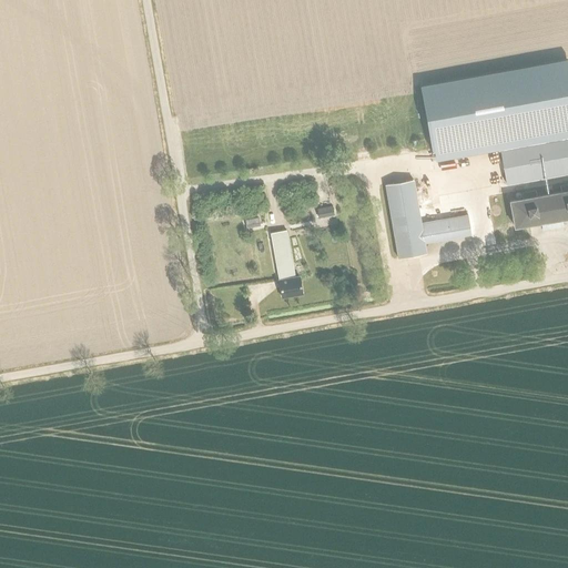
[(567,69),(567,61),(423,88),(434,152),(567,128),(567,69)]
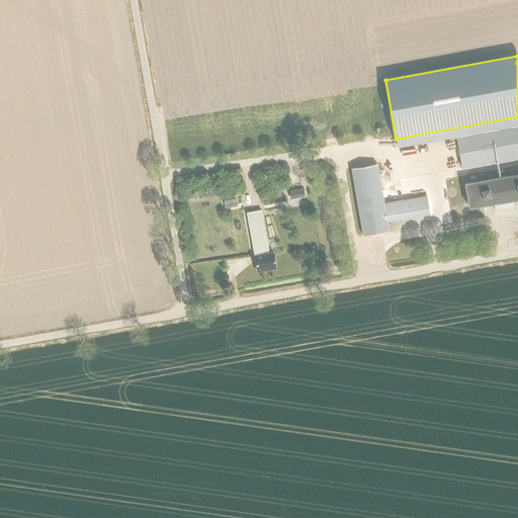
[(461,168),(517,157),(517,125),(455,138),(461,168)]
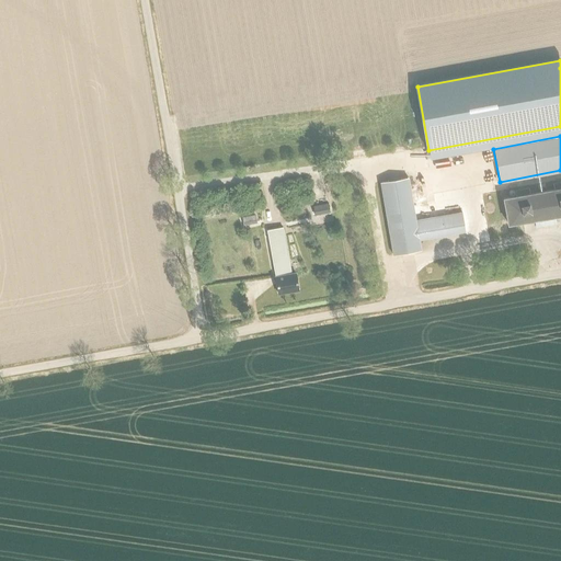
[(415,220),(408,178),(380,183),(392,255),(420,251),(419,240),(465,231),(461,213),(415,220)]
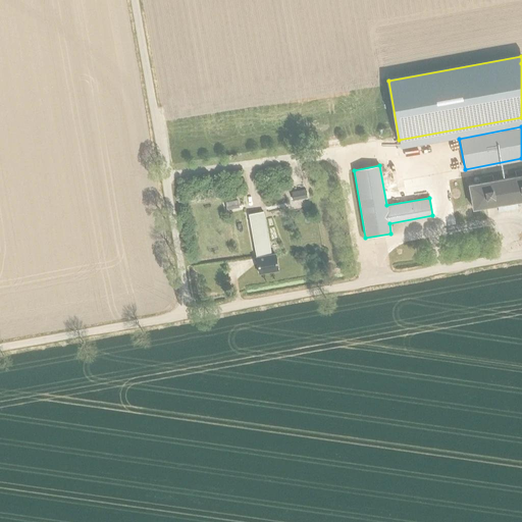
[(472,208),(521,199),(521,174),(515,176),(492,180),(480,183),(468,185),(472,208)]
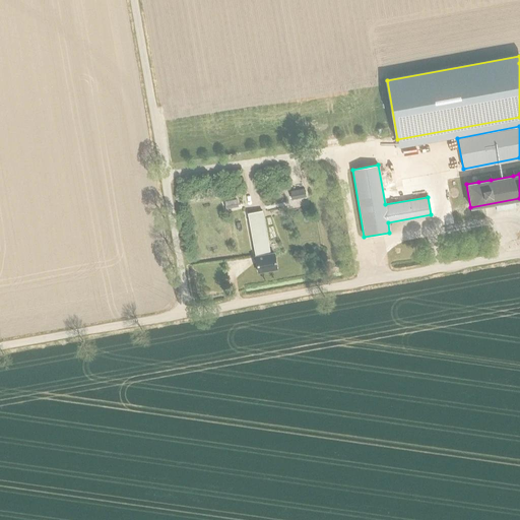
[(298,190),(290,191),(293,199),(299,198),(298,190)]
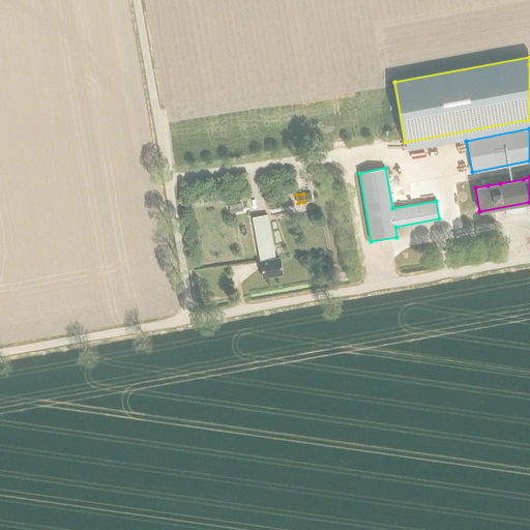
[(241,203),(229,206),(230,214),(242,211),(241,203)]
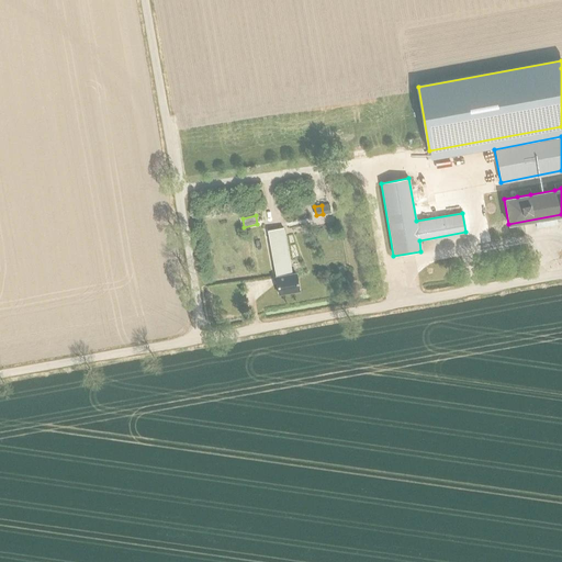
[(291,274),(283,228),(267,231),(279,295),(299,291),(295,273),(291,274)]
